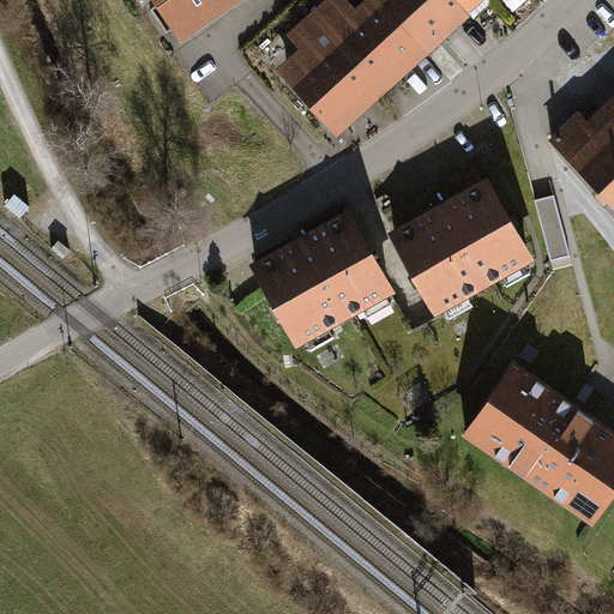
[(149,0),(180,46),(248,0),(149,0)]
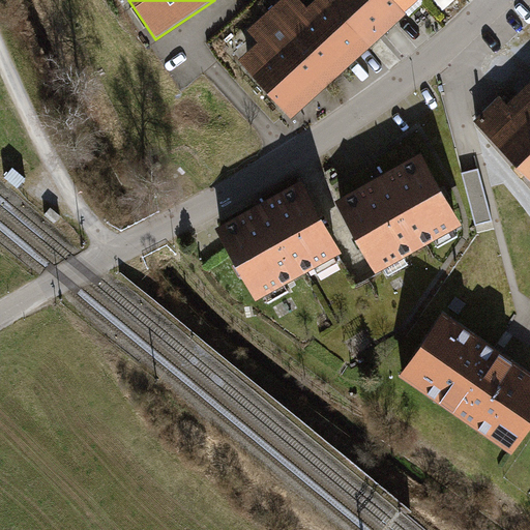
[(245,61),(298,118),(370,53),(321,0),(283,0),(255,26),(268,40),(245,61)]
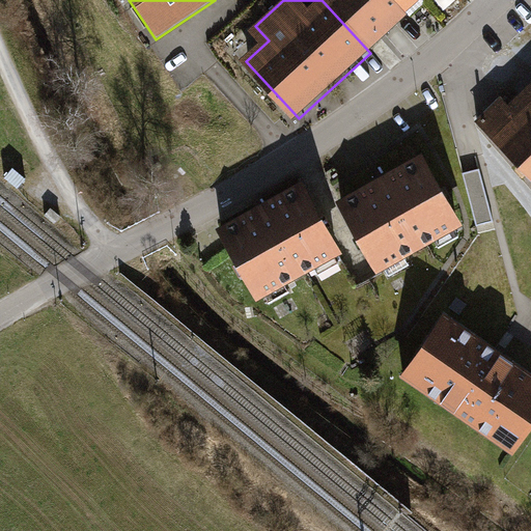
[(340,0),(376,38),(417,0),(340,0)]
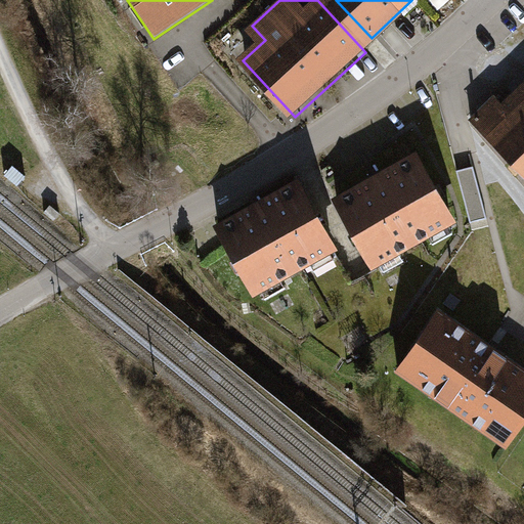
[(523,86),(478,131),(523,176),(523,86)]
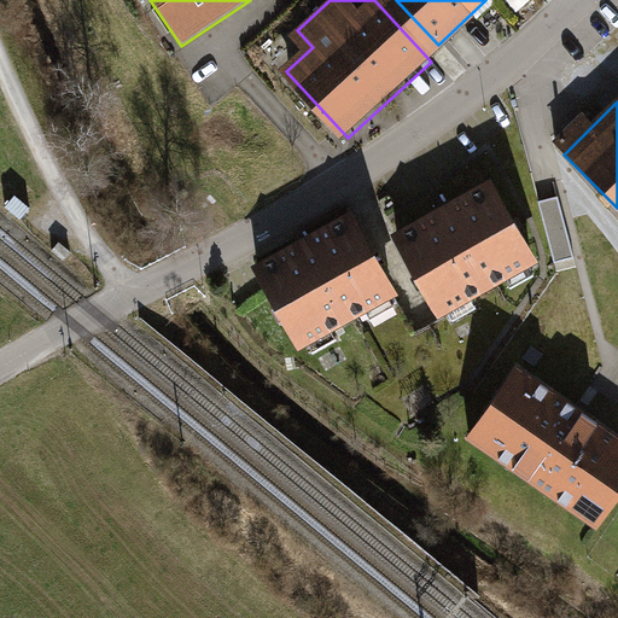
[(400,226),(443,309),(541,257),(496,175),(400,226)]
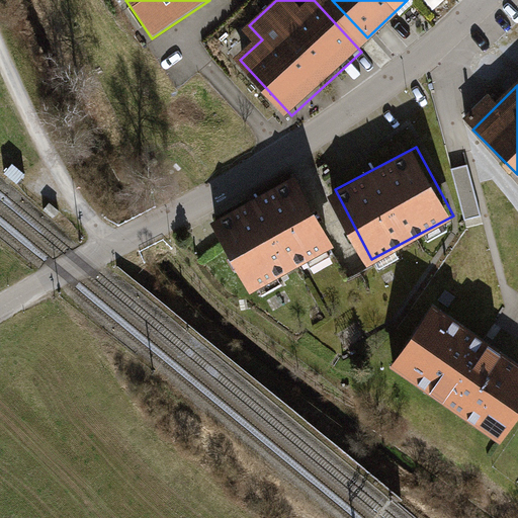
[(216,225),(254,292),(332,248),(293,180),(216,225)]
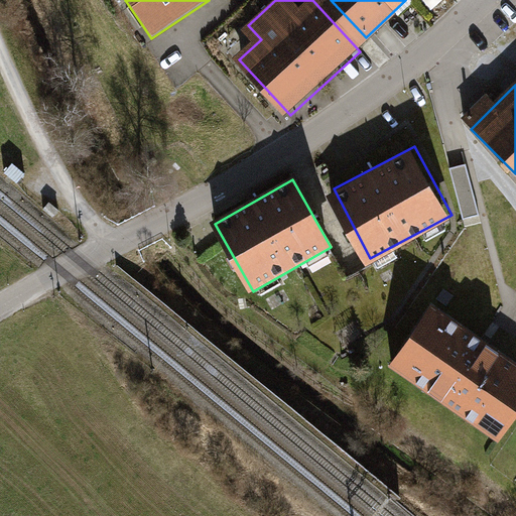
[(515,414),(515,362),(431,303),(388,366),(497,442),(515,414)]
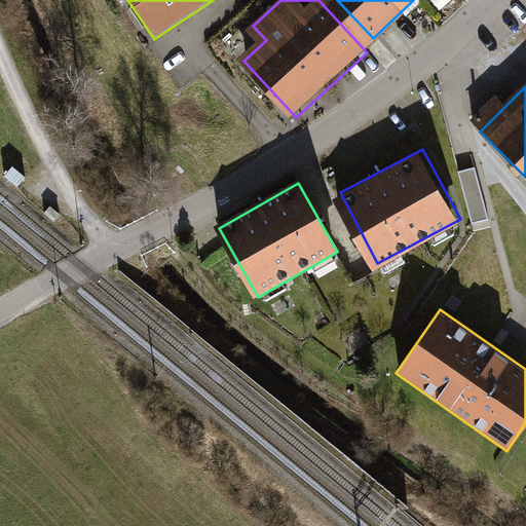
[(0,525),(8,525),(0,513),(0,525)]
